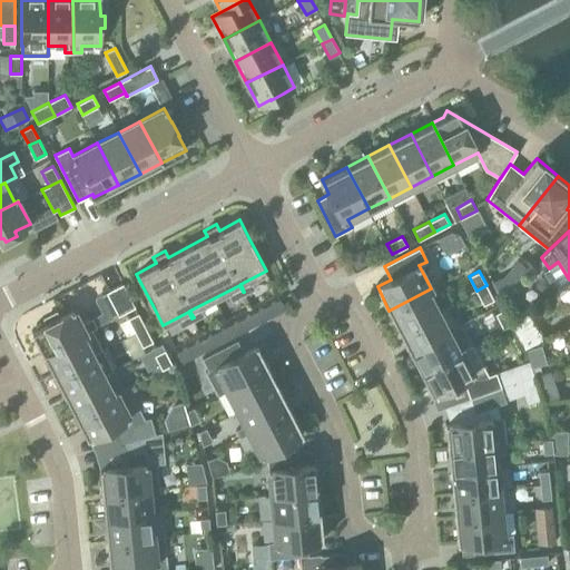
[(108,292),(120,315),(137,306),(125,283),(108,292)]
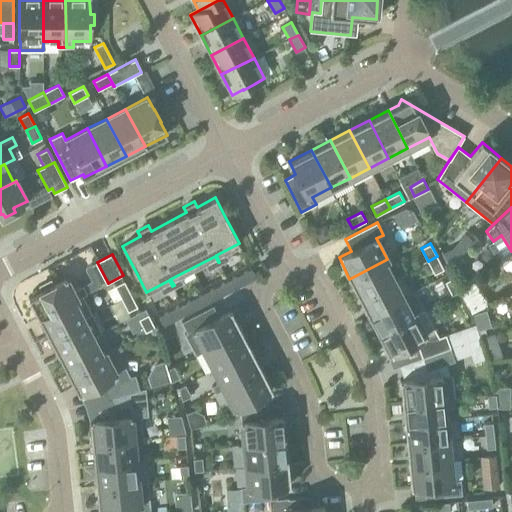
[(437,256),(428,261),(434,274),(443,269),(437,256)]
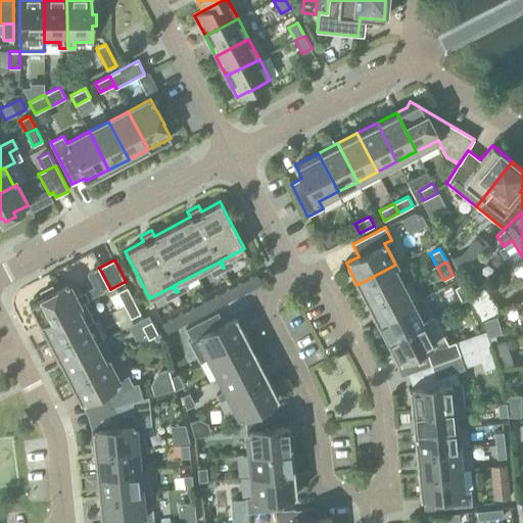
[(367,303),(401,285),(392,267),(395,266),(395,265),(357,285),(367,303)]
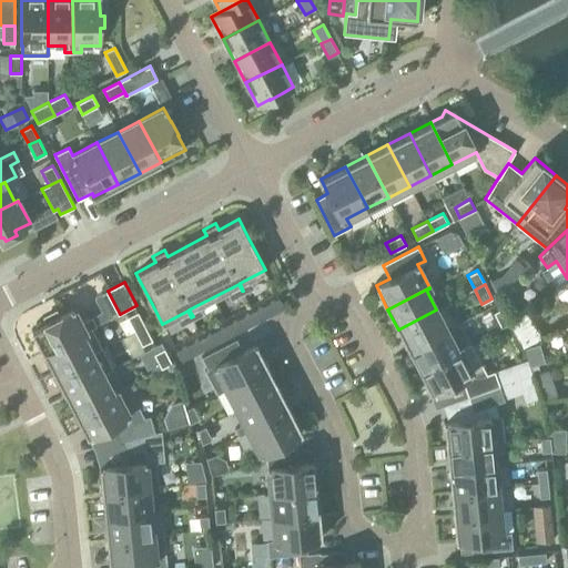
[(284,308),(279,298),(178,351),(182,361),(284,308)]
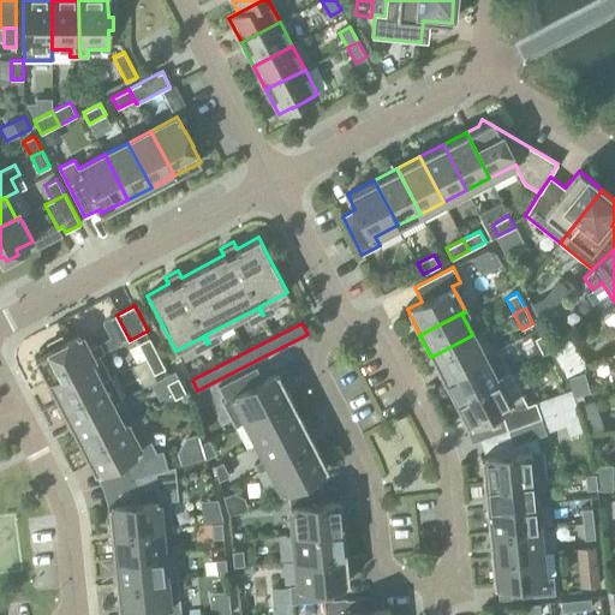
[(49,348),(35,357),(47,382),(100,354),(105,352),(100,342),(88,348),(79,333),(65,341),(64,340),(63,341),(60,336),(48,344),(51,347),(49,348)]
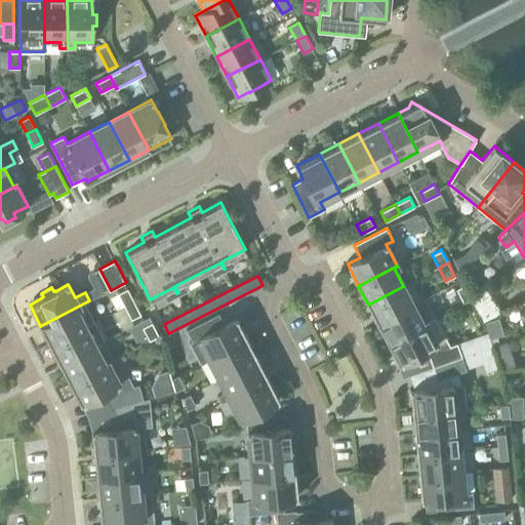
[(466,284),(456,289),(463,301),(473,297),(466,284)]
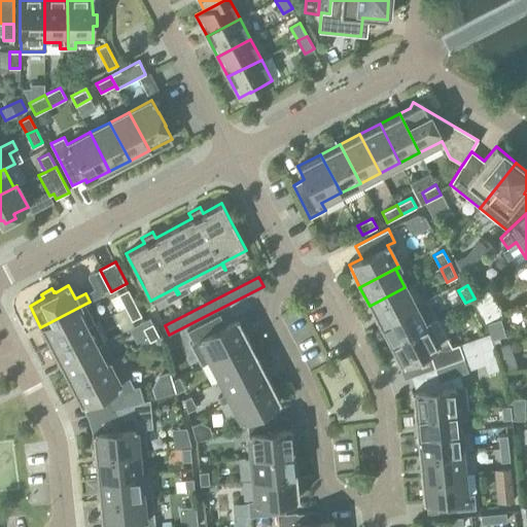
[(379,324),(415,306),(405,287),(370,306),(379,324)]
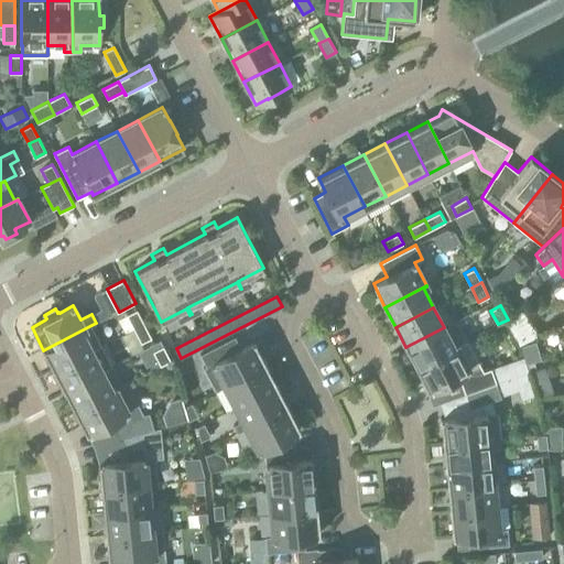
[(143,324),(137,310),(127,314),(133,328),(143,324)]
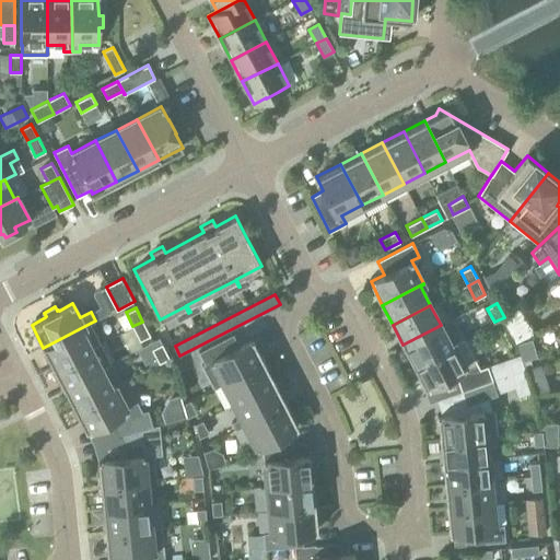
[(441,325),(403,345),(413,364),(464,338),(454,317),(441,325)]
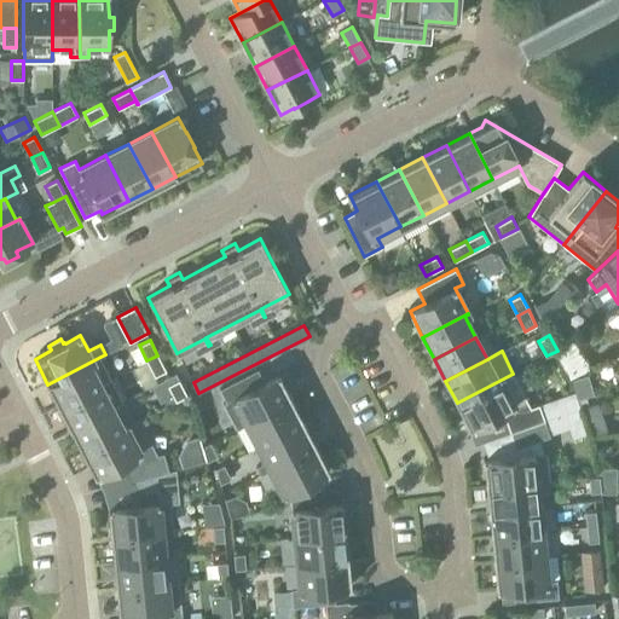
[(157,356),(146,360),(155,376),(166,370),(157,356)]
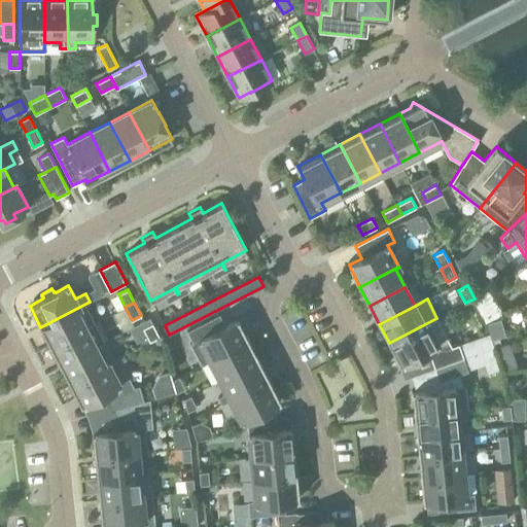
[(95,322),(85,304),(40,327),(50,346),(95,322)]
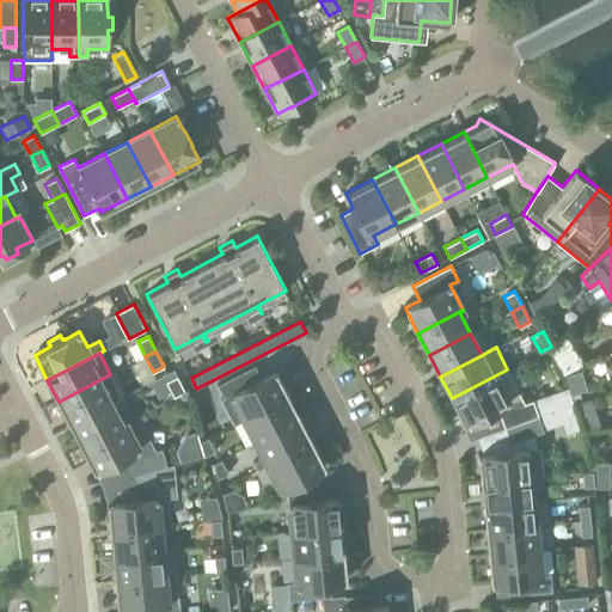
[(110,371),(126,399),(151,386),(135,356),(110,371)]
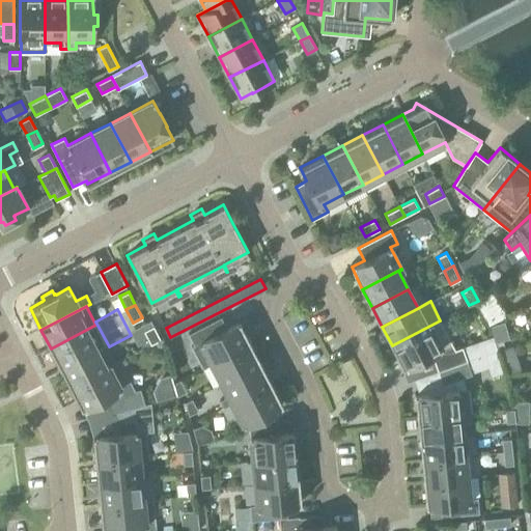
[(221,316),(188,333),(194,344),(191,345),(202,367),(250,342),(239,320),(226,328),(221,316)]
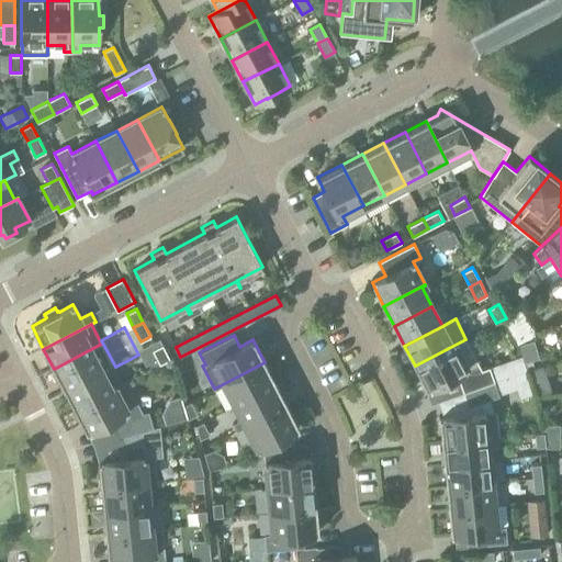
[(465,339),(415,366),(426,389),(440,381),(440,382),(454,374),(453,374),(457,372),(459,378),(458,378),(463,392),(494,381),(490,367),(481,370),(465,339)]
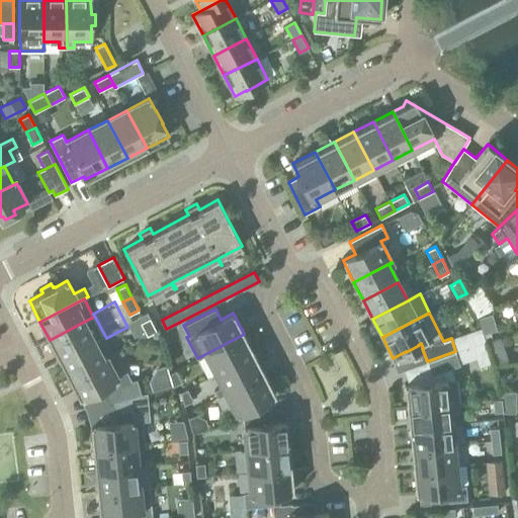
[(93,317),(50,340),(59,358),(94,340),(102,335),(93,317)]
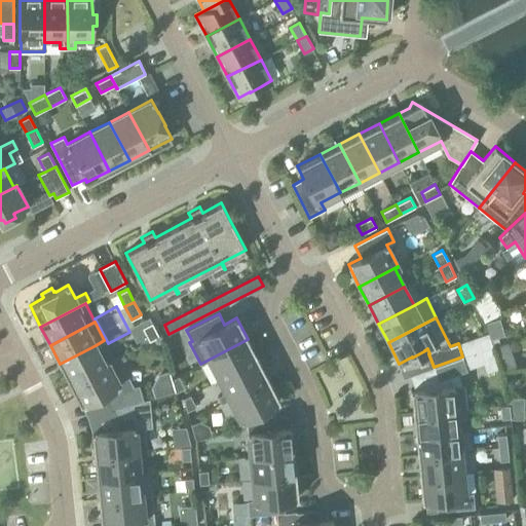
[(144,328),(151,341),(160,336),(153,322),(144,328)]
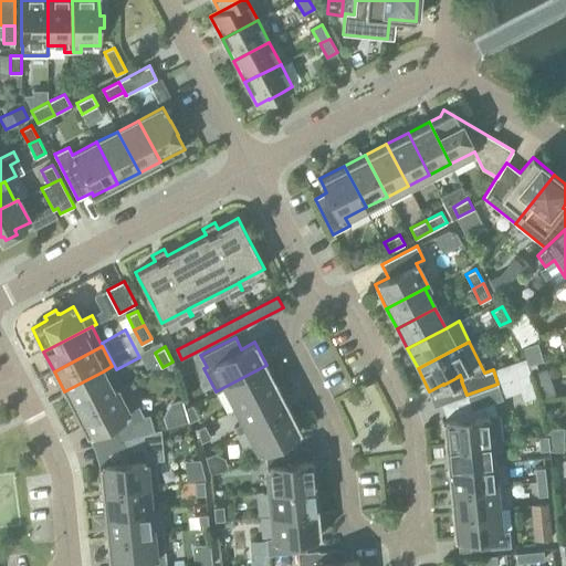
[(522,366),(534,363),(531,348),(493,358),(503,395),(527,389),(522,366)]
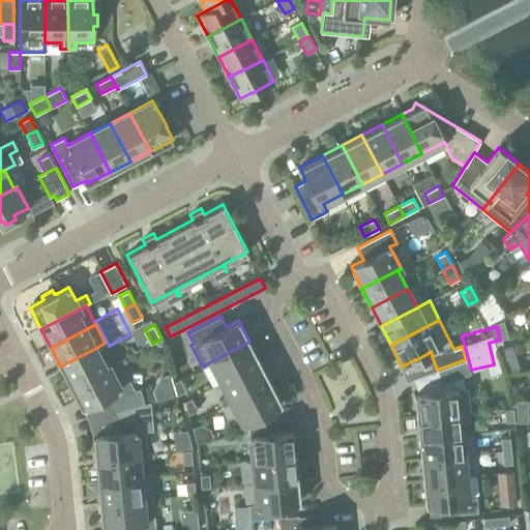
[(260,362),(249,342),(202,366),(203,367),(211,363),(222,382),(260,362)]
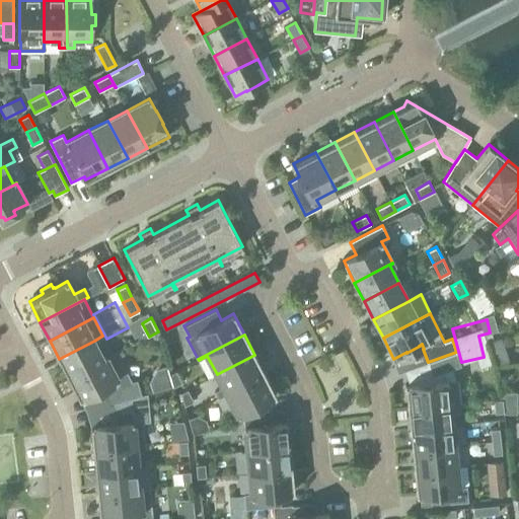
[(59,359),(69,377),(106,358),(118,352),(117,351),(114,353),(104,336),(102,336),(94,341),(59,359)]
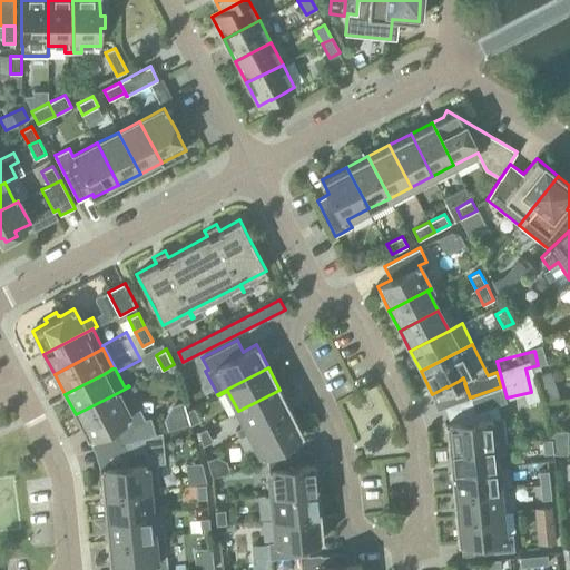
[(117,429),(121,443),(126,442),(154,434),(149,420),(143,421),(141,420),(145,419),(129,386),(117,393),(76,414),(87,438),(101,431),(115,424),(117,429)]
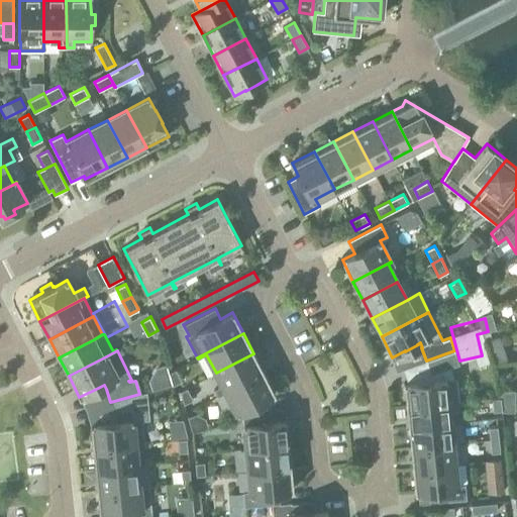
[(426,360),(430,374),(459,365),(454,350),(426,360)]
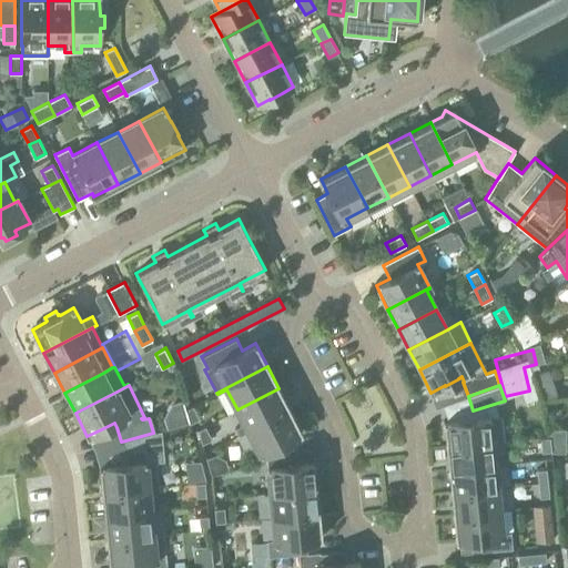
[(290,409),(279,388),(237,409),(244,423),(235,428),(239,436),(249,430),(290,409)]
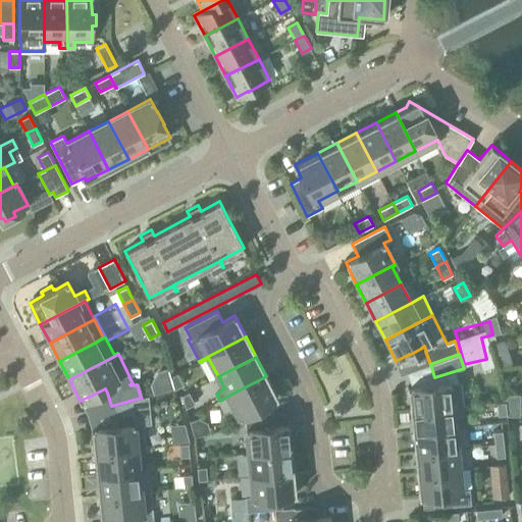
[(174,374),(170,376),(174,388),(184,384),(177,372),(174,374)]
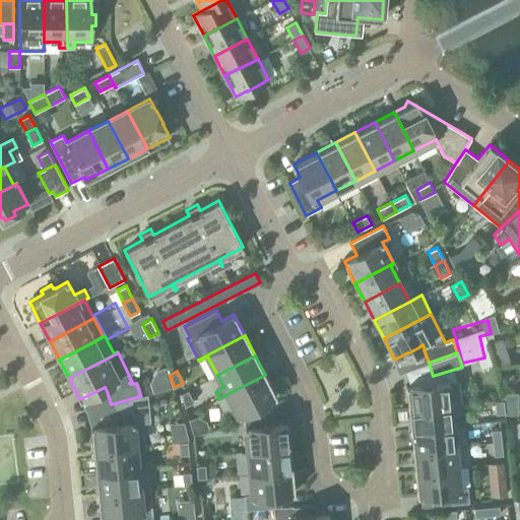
[(276,396),(265,375),(228,394),(239,415),(241,414),(244,420),(269,413),(264,402),(276,396)]
